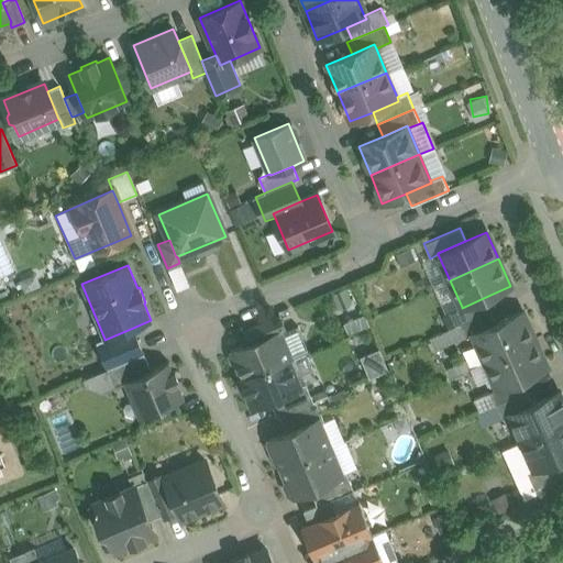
[(490,295),(462,308),(462,307),(453,310),(460,324),(489,310),(496,308),(490,295)]
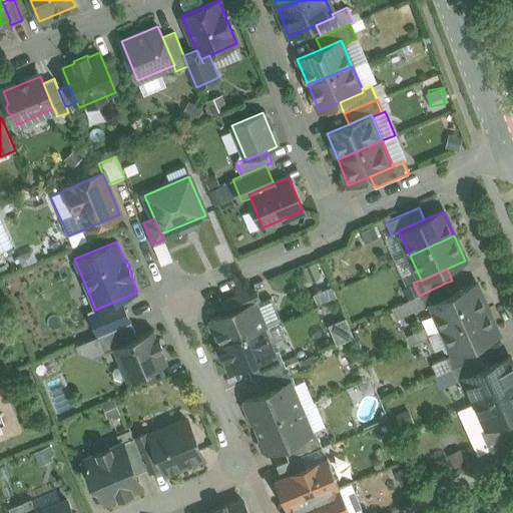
[(446,283),(419,296),(424,308),(432,304),(431,303),(451,294),(446,283)]
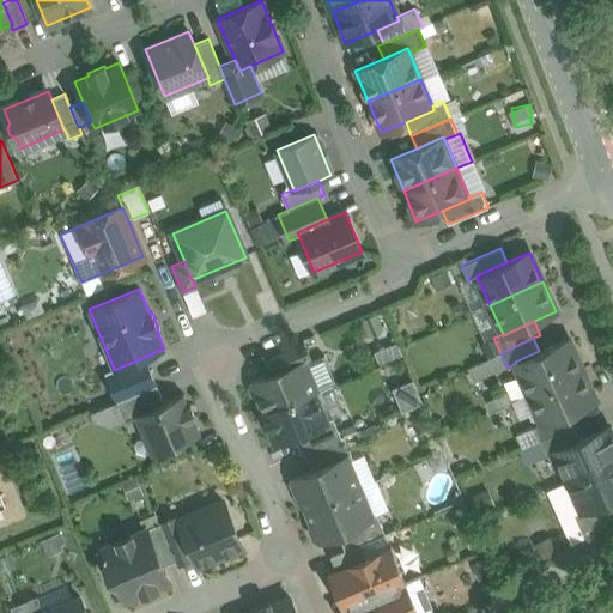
[(539,351),(515,362),(516,363),(529,393),(581,369),(568,339),(539,351)]
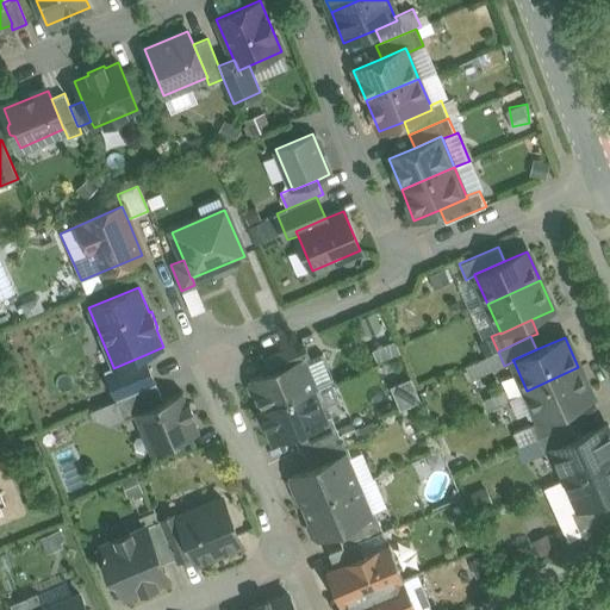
[(378,358),(398,348),(393,338),(373,347),(378,358)]
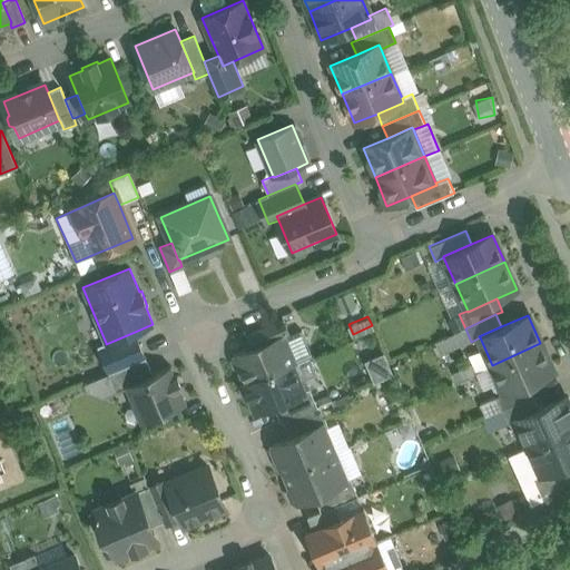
[(283,320),(246,335),(252,349),(284,335),(284,336),(290,334),(283,320)]
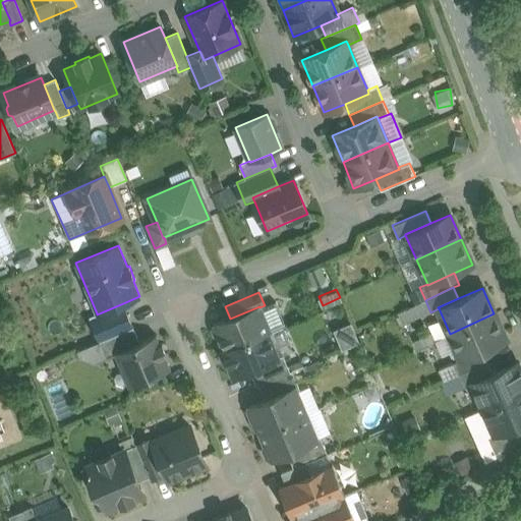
[(123,303),(97,314),(97,313),(89,316),(99,341),(133,327),(123,303)]
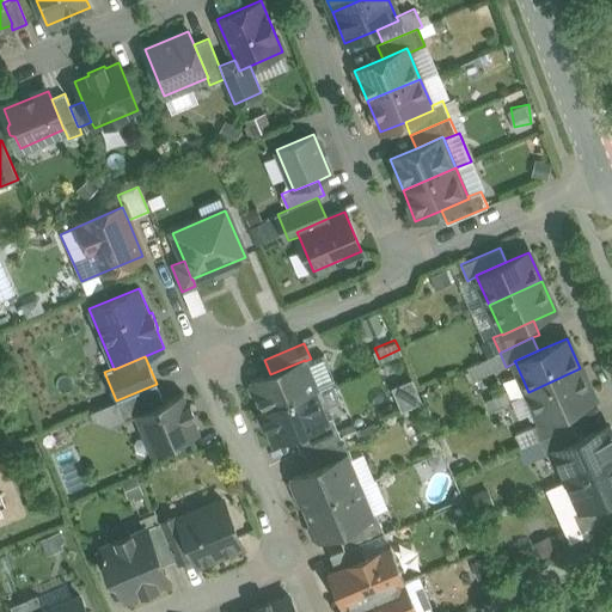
[(270,374),(252,383),(250,387),(254,395),(258,396),(264,411),(314,392),(317,390),(305,361),(305,360),(270,374)]
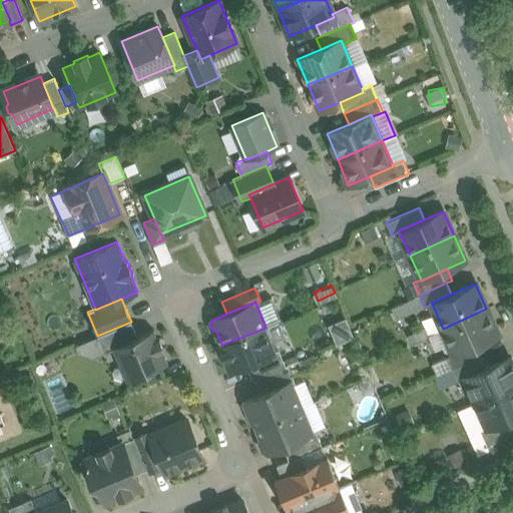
[(486,309),(443,329),(454,354),(474,346),(498,335),(486,309)]
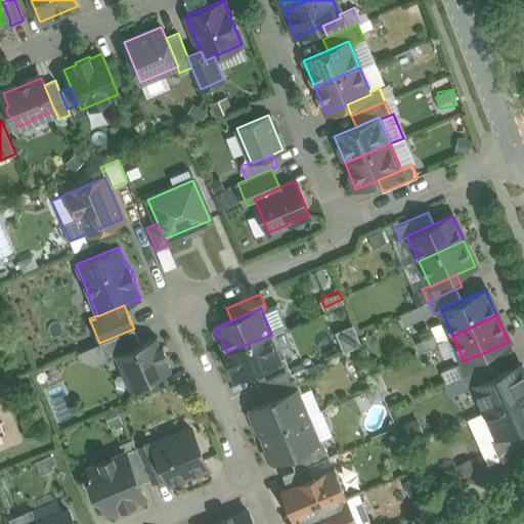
[(337,330),(343,348),(360,342),(354,323),(337,330)]
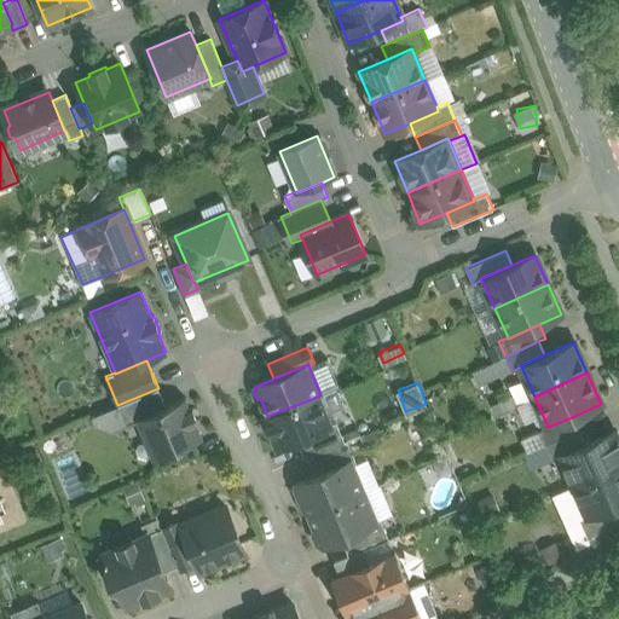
[(166,406),(158,388),(117,405),(126,424),(137,421),(136,420),(166,406)]
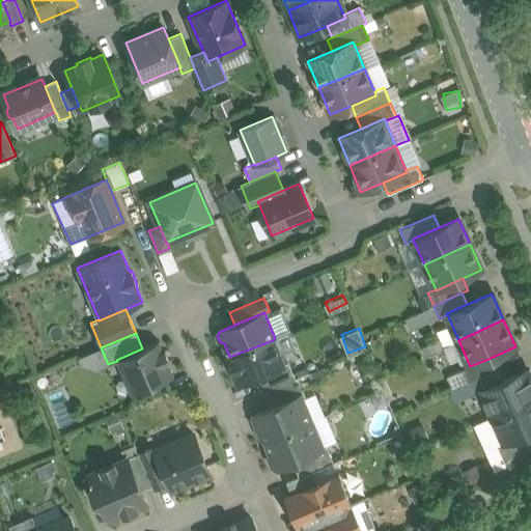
[(229,357),(226,358),(238,384),(254,378),(283,365),(283,364),(273,340),(229,357)]
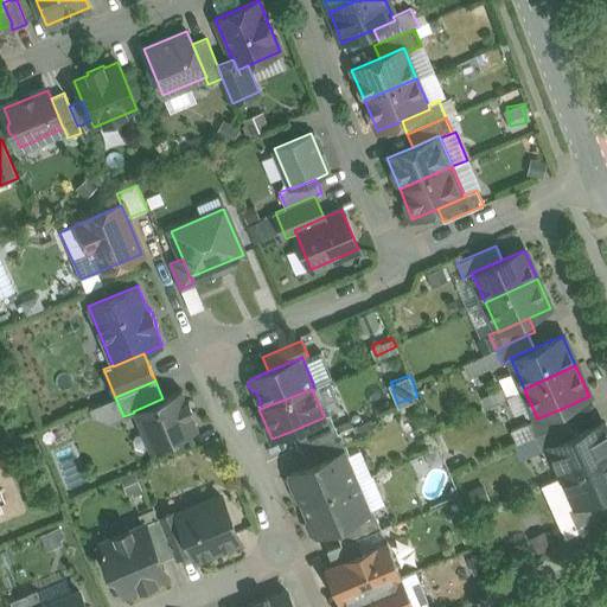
[(163,398),(133,411),(134,413),(149,451),(198,430),(192,415),(195,414),(189,401),(186,402),(181,390),(163,398)]
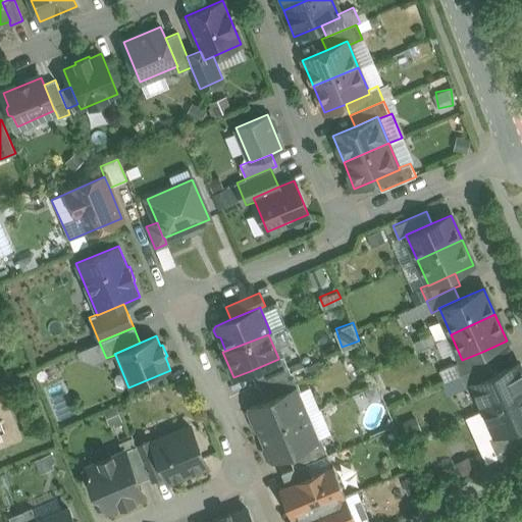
[(482,352),(462,360),(454,363),(460,375),(487,363),(482,352)]
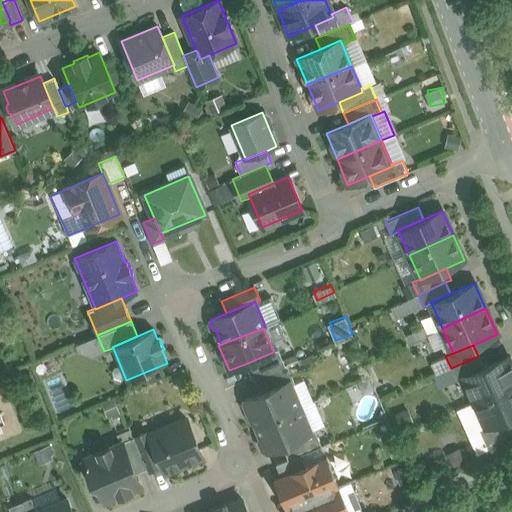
[(273,352),(245,364),(252,379),(254,378),(287,364),(285,364),(278,349),(273,351),(273,352)]
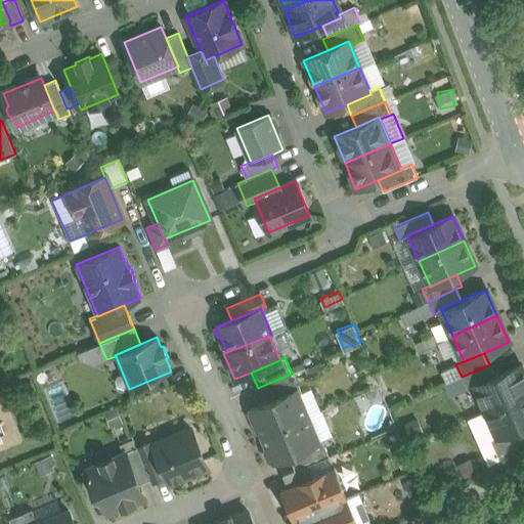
[(489,364),(462,377),(467,389),(475,386),(475,385),(494,376),(489,364)]
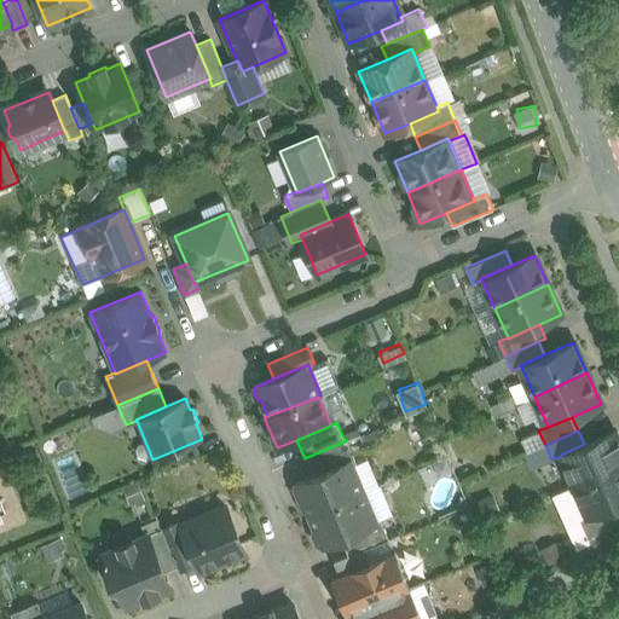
[(584,444),(561,455),(561,456),(574,485),(618,464),(618,444),(613,432),(584,444)]
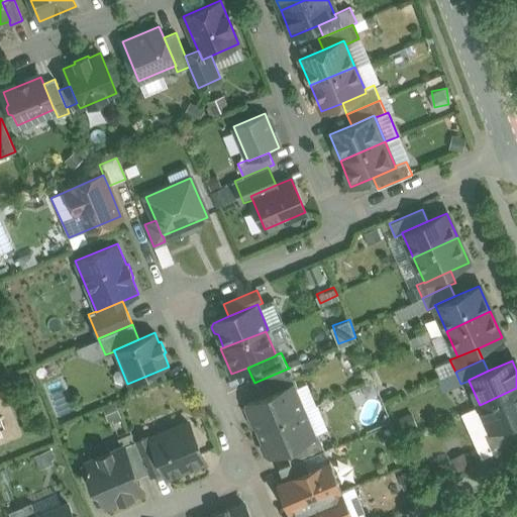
[(290,368),(256,382),(262,394),(267,392),(271,394),(292,385),(293,389),(298,387),(290,368)]
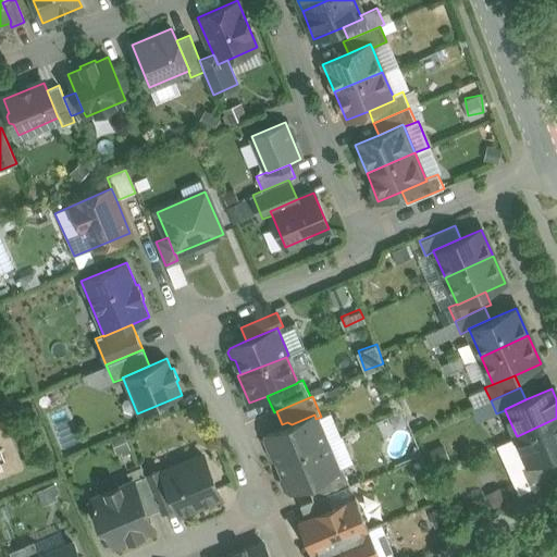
[(314,415),(292,424),(287,422),(282,424),(280,429),(267,435),(264,440),(269,450),(273,452),(277,462),(325,443),(316,419),(314,415)]
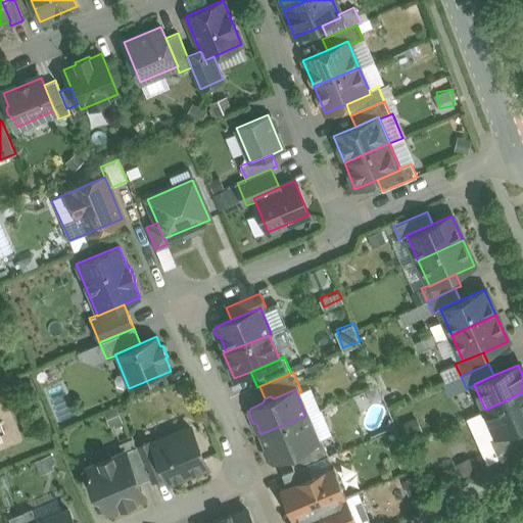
[(522,392),(485,410),(496,435),(515,427),(522,423),(522,392)]
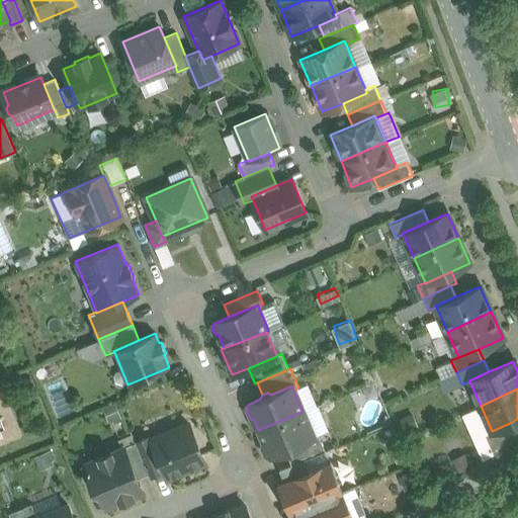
[(303,412),(258,430),(263,443),(262,447),(265,454),(269,456),(285,449),(314,437),(314,436),(303,412)]
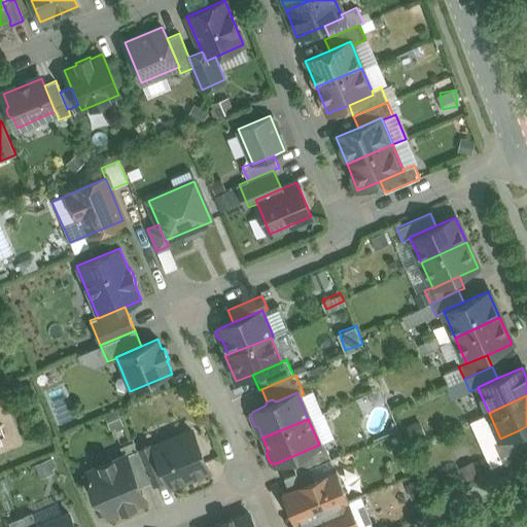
[(519,430),(500,438),(492,442),(501,461),(526,447),(519,430)]
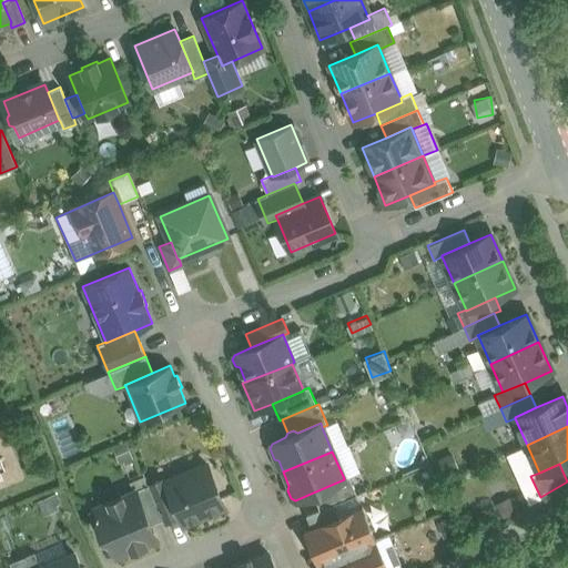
[(166,482),(165,482),(180,516),(183,524),(224,506),(206,465),(166,482)]
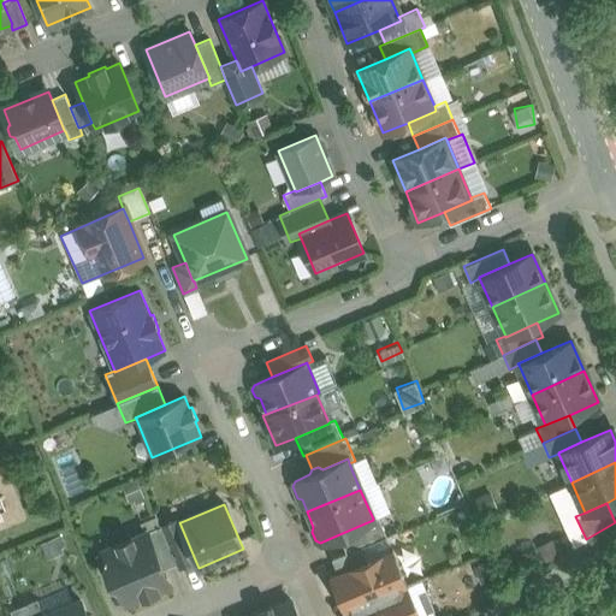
[(373,520),(339,534),(347,552),(361,546),(386,535),(378,516),(373,519),(373,520)]
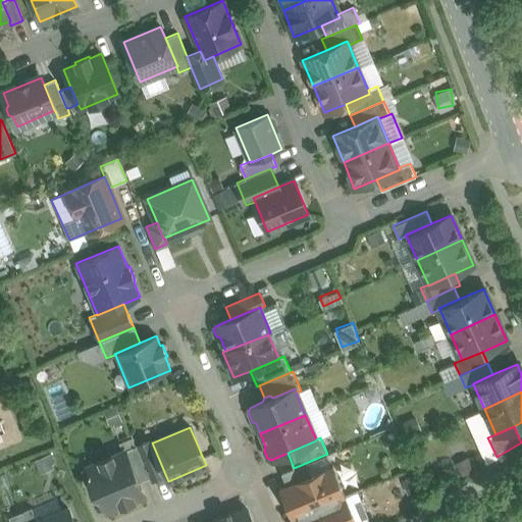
[(153,442),(152,439),(136,446),(149,478),(150,480),(165,474),(152,442),(153,442)]
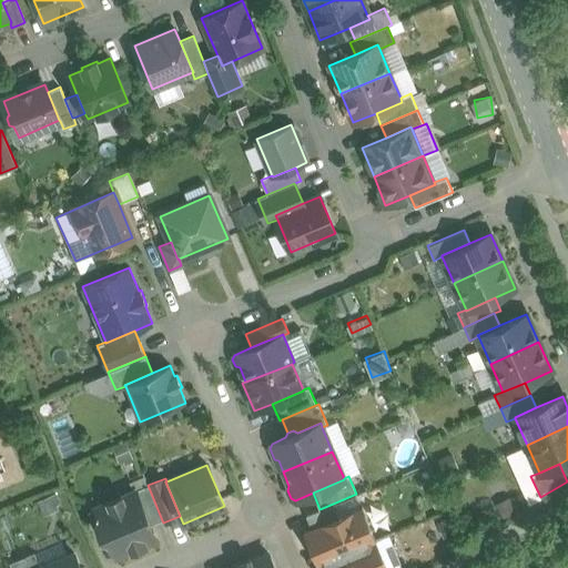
[(162,520),(148,485),(135,490),(150,525),(162,520)]
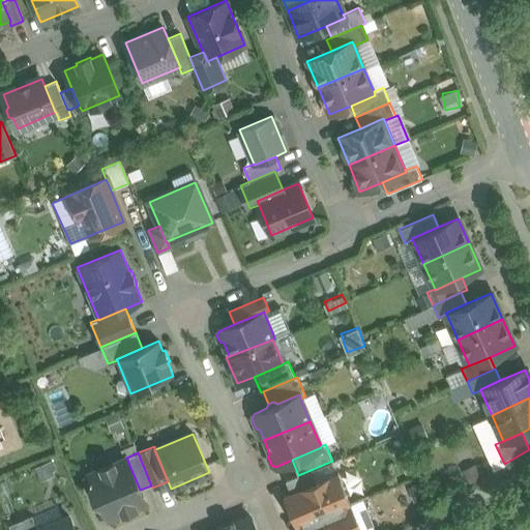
[(140,490),(126,458),(89,473),(93,482),(90,489),(95,500),(101,502),(109,520),(146,503),(140,490)]
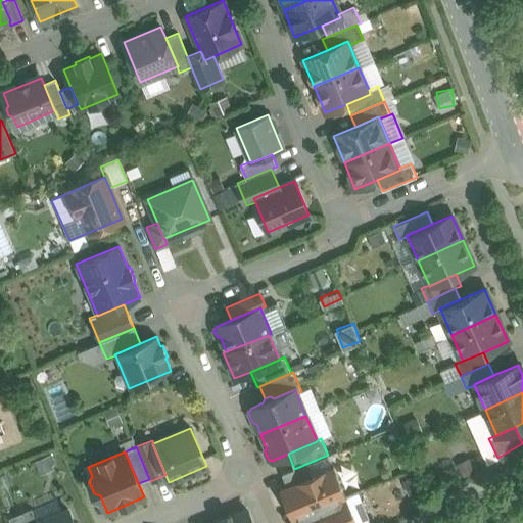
[(294,469),(282,474),(286,486),(312,476),(306,464),(294,469)]
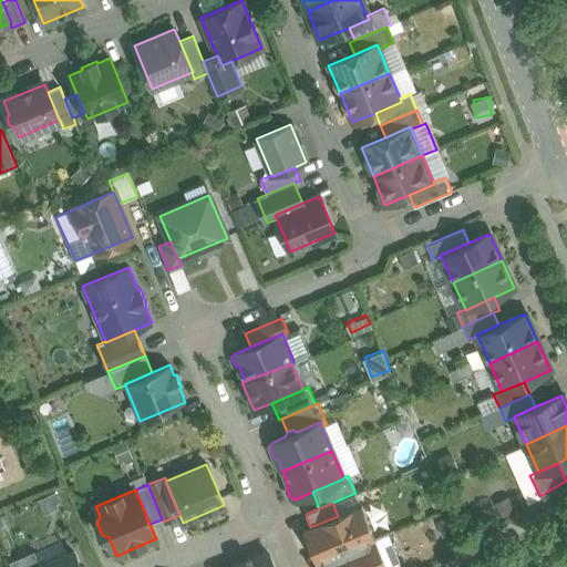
[(310,527),(303,531),(318,563),(374,538),(361,506),(338,516),(310,527)]
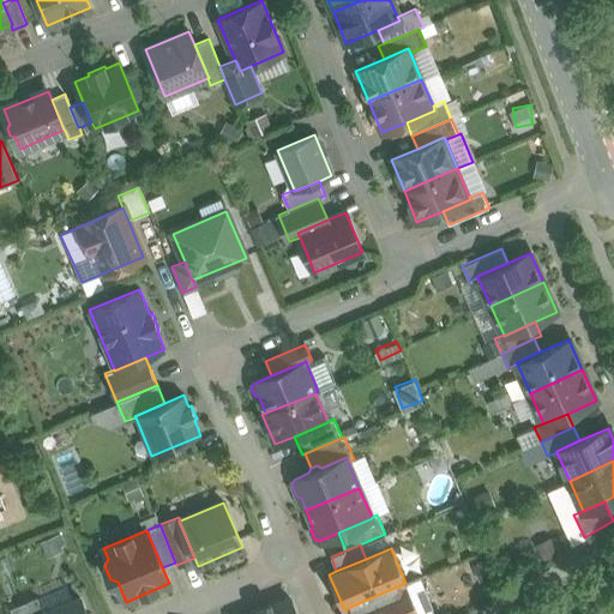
[(419,613),(405,583),(344,609),(345,613),(419,613)]
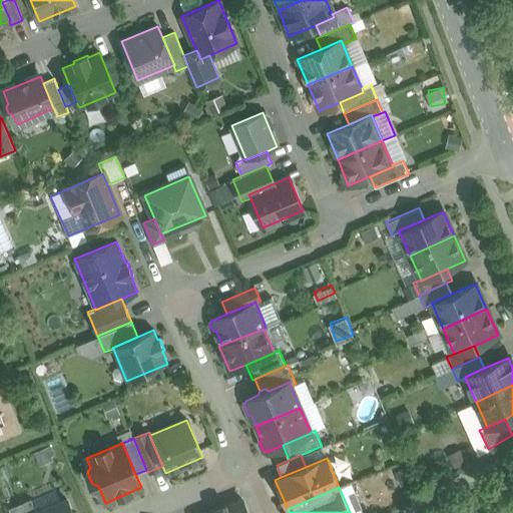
[(31,499),(9,508),(10,512),(34,512),(36,512),(31,499)]
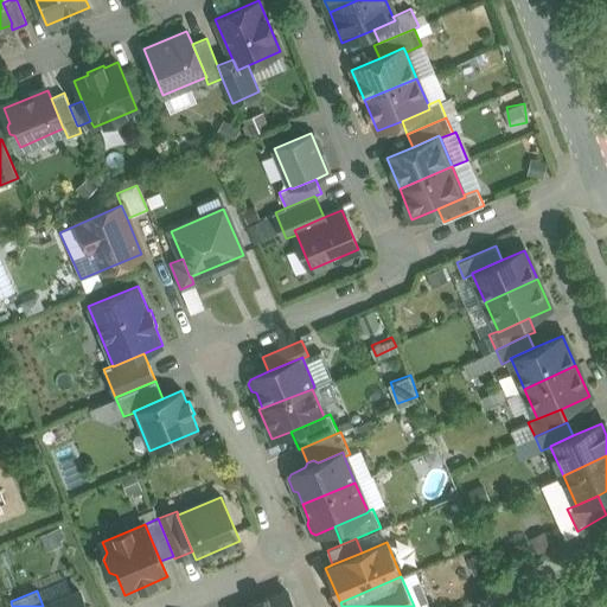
[(43,606),(40,606),(85,606),(78,590),(43,606)]
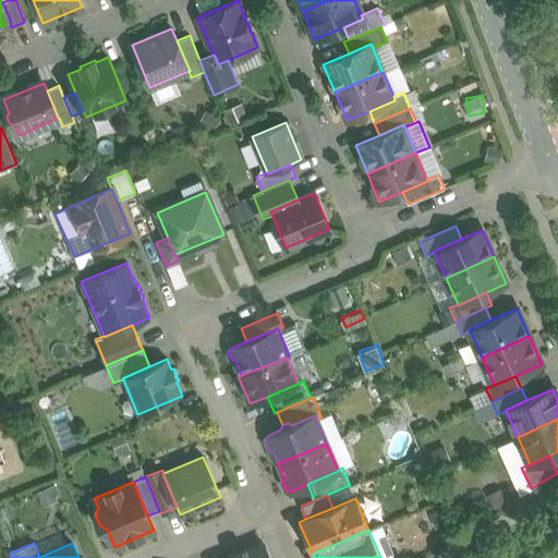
[(269,557),(264,544),(246,552),(245,548),(232,555),(233,557),(230,557),(269,557)]
